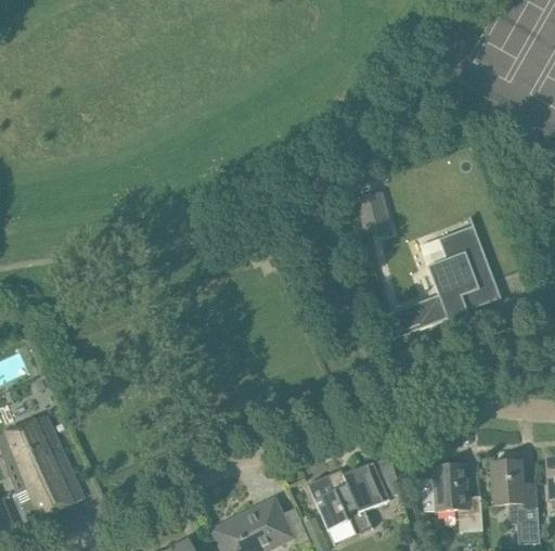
[(391,231),(381,192),(356,200),(366,239),(391,231)]
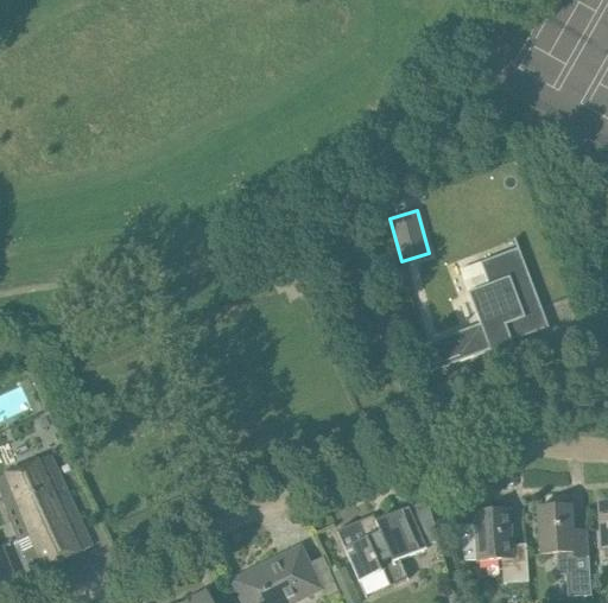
[(480,322),(437,337),(445,361),(444,362),(445,363),(501,342),(510,338),(513,346),(514,344),(512,338),(549,324),(515,235),(513,236),(517,246),(480,259),(488,281),(468,290),(480,322)]
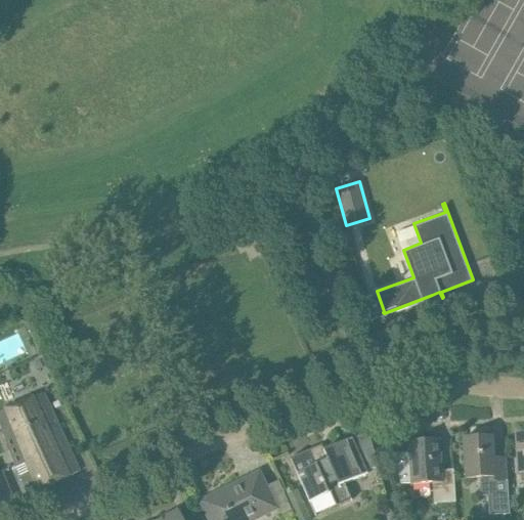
[(79,468),(41,391),(0,407),(0,424),(29,492),(79,468)]
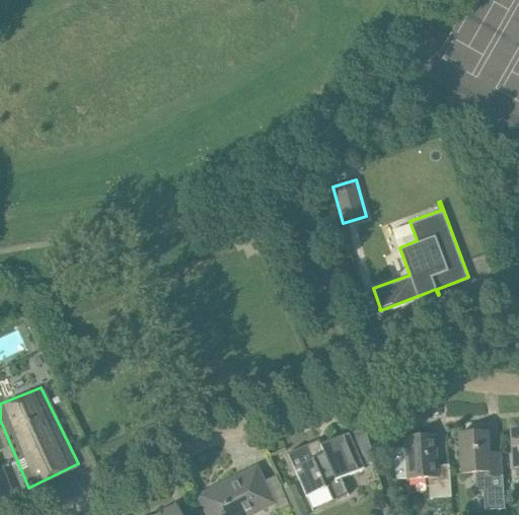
[(366,427),(365,425),(350,431),(349,431),(320,443),(327,459),(296,471),(304,491),(306,494),(327,485),(332,499),(348,492),(342,475),(364,465),(364,463),(375,458),(370,442),(366,427)]
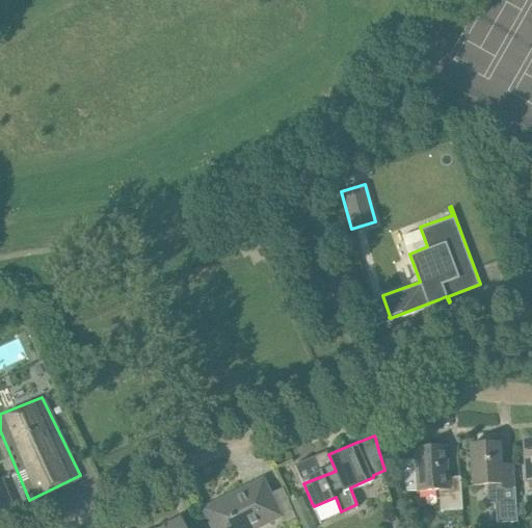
[(501,463),(500,440),(471,442),(472,463),(474,483),(502,481),(502,486),(515,485),(515,482),(513,462),(501,463)]
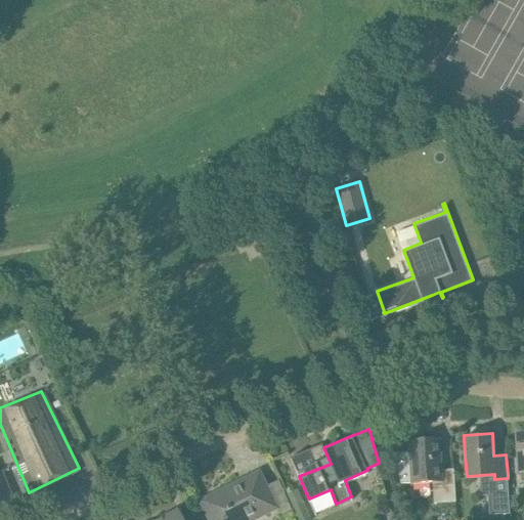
[(441,467),(439,436),(409,438),(409,449),(392,450),(401,482),(433,480),(434,501),(455,500),(453,467),(441,467)]
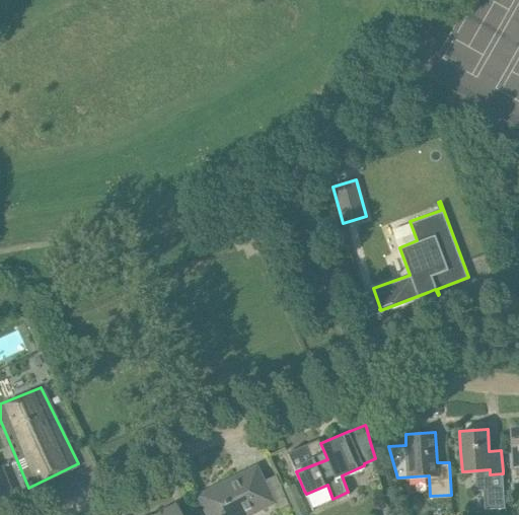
[(0,514),(18,507),(1,463),(0,462),(0,514)]
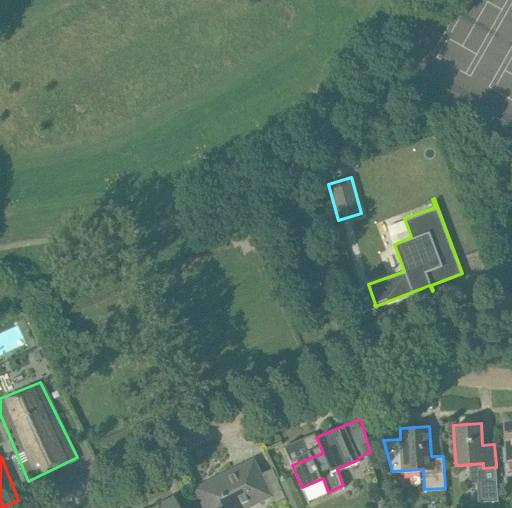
[(260,472),(253,458),(195,487),(205,507),(242,507),(271,494),(275,501),(285,496),(274,469),(273,466),(260,472)]
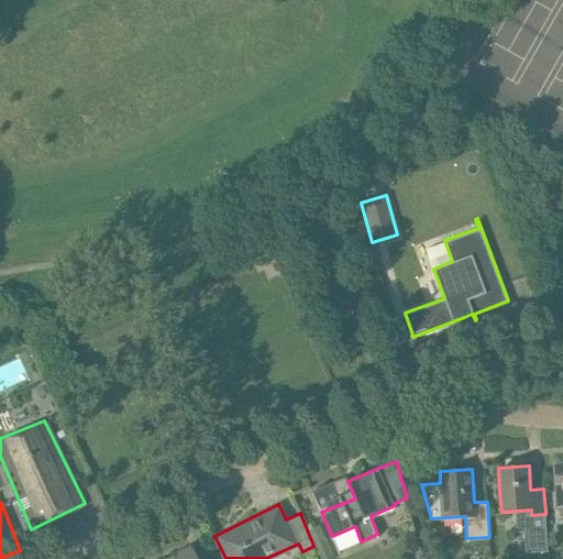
[(197,558),(191,546),(165,558),(197,558)]
